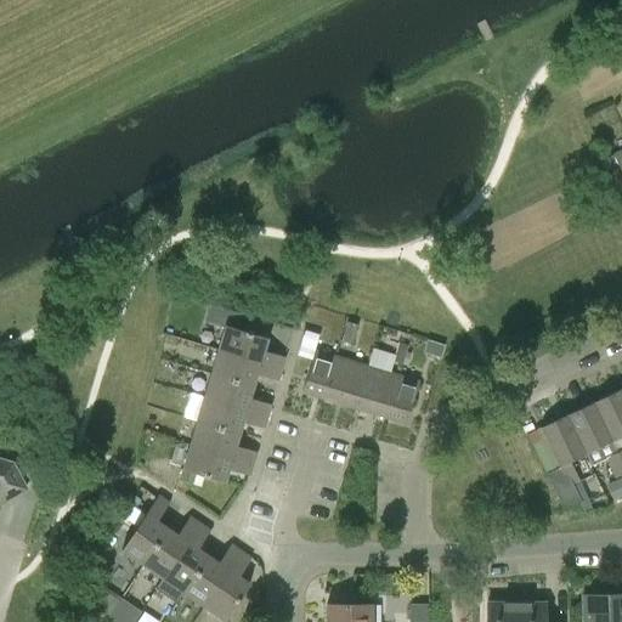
[(225,326),(256,335),(260,321),(230,311),(210,305),(207,321),(225,326)]
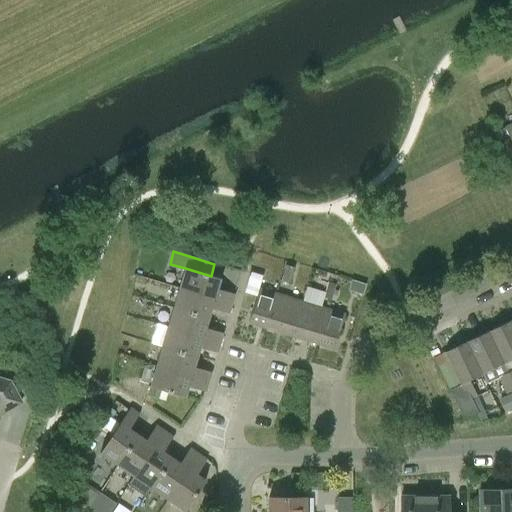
[(219,278),(191,270),(185,268),(179,288),(231,304),(234,294),(216,289),(219,278)]
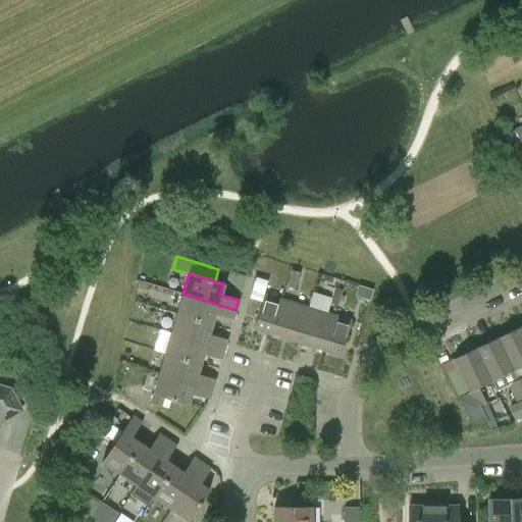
[(236,310),(183,294),(176,314),(212,324),(214,314),(232,320),(236,310)]
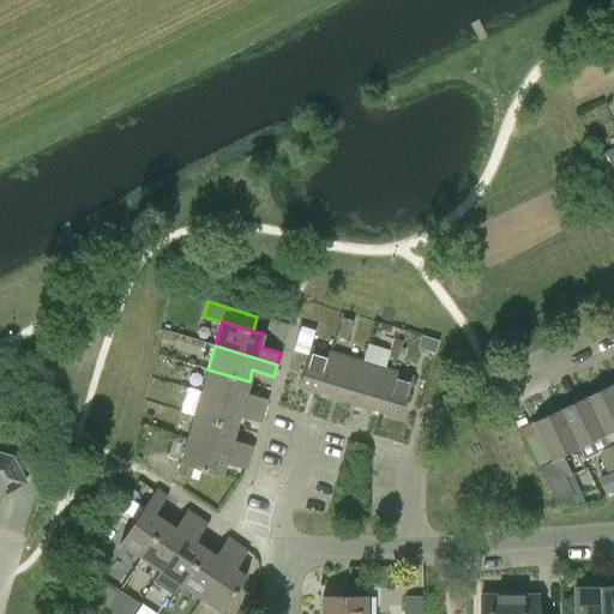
[(330,353),(311,347),(298,387),(317,393),(330,353)]
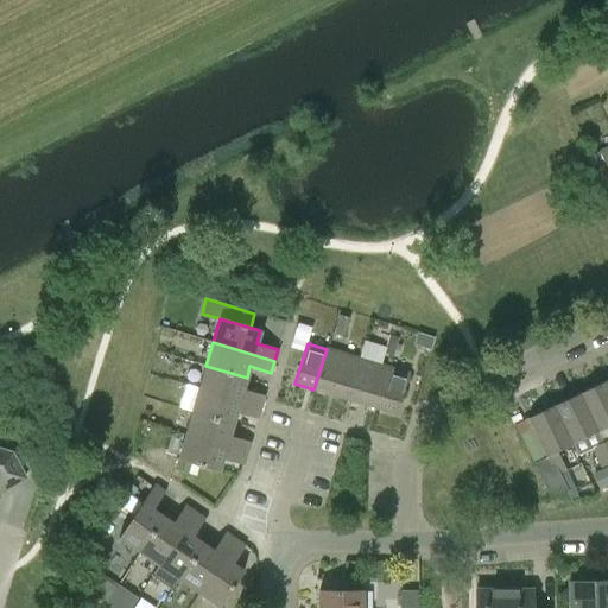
[(314,390),(346,399),(358,359),(327,349),(314,390)]
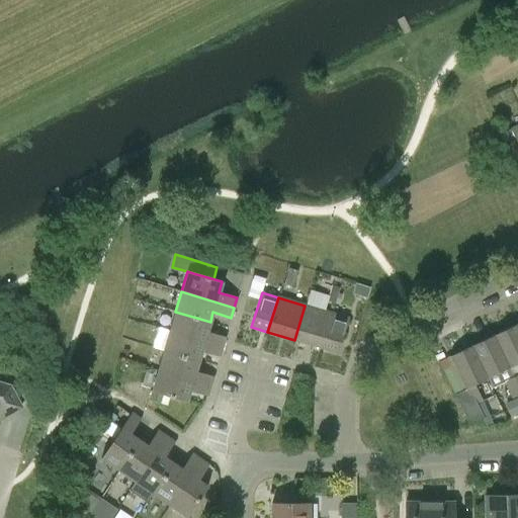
[(332,314),(305,306),(294,340),(321,348),(332,314)]
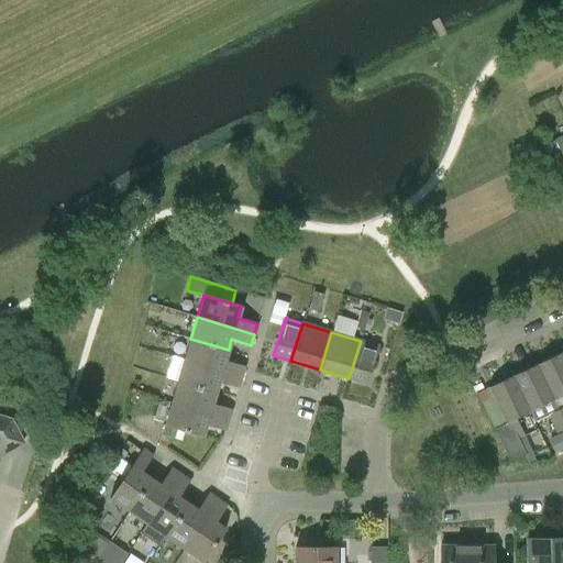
[(229,350),(190,339),(184,360),(241,377),(244,366),(225,361),(229,350)]
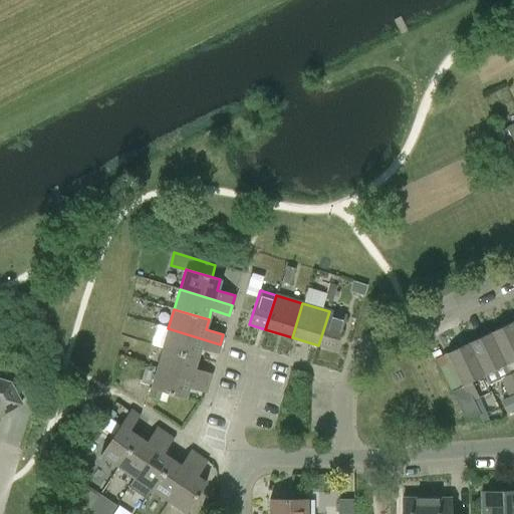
[(345,316),(329,311),(318,345),(335,350),(345,316)]
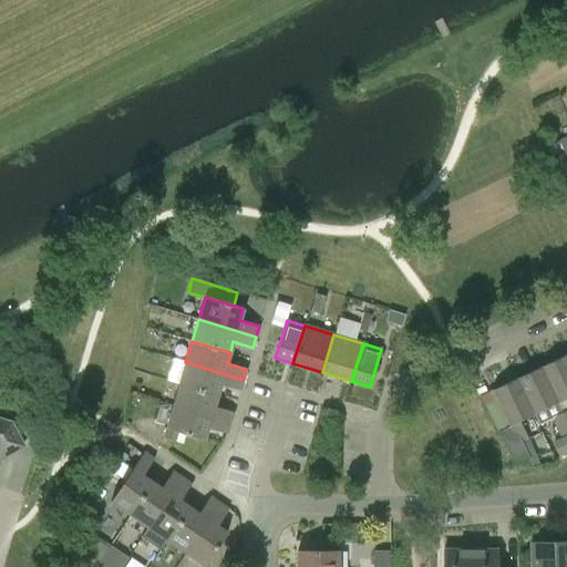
[(566,398),(566,363),(564,357),(539,369),(556,404),(566,398)]
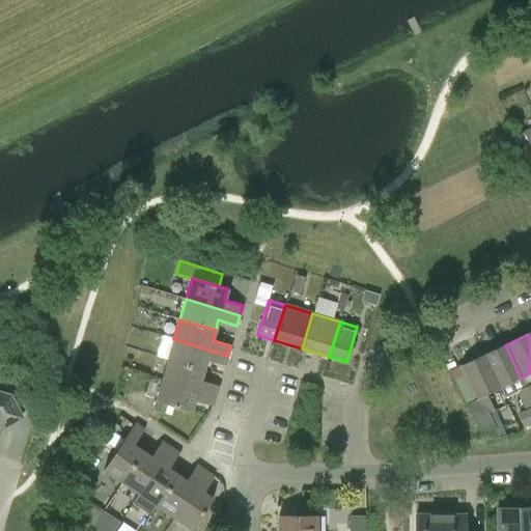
[(227,356),(173,339),(168,360),(203,370),(206,360),(224,365),(227,356)]
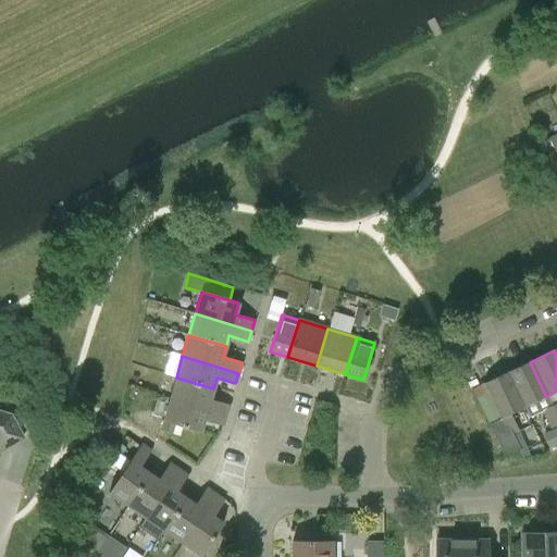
[(546,397),(530,362),(507,373),(523,408),(546,397)]
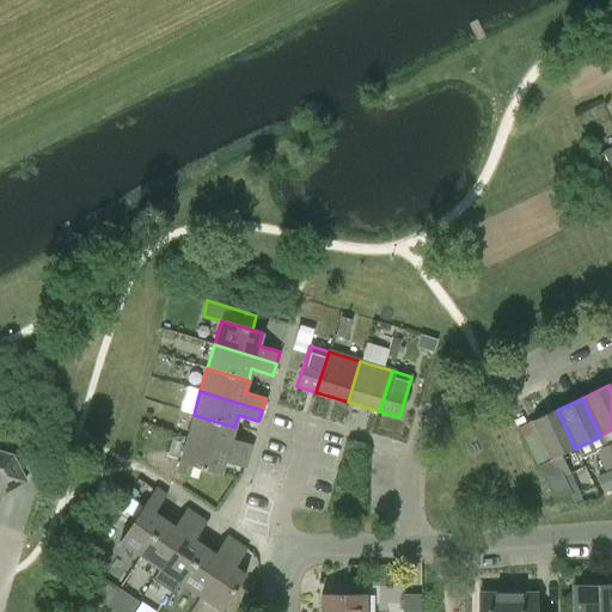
[(570,476),(561,456),(575,448),(557,410),(531,423),(550,461),(537,467),(555,505),(571,496),(563,478),(570,476)]
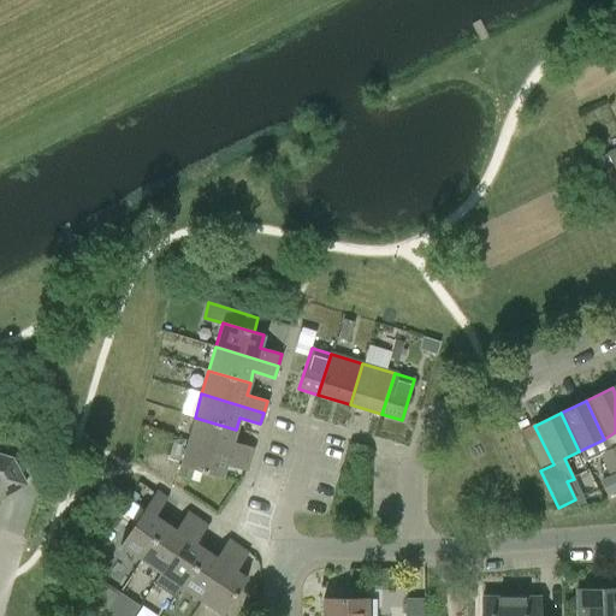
[(236,430),(195,418),(188,440),(249,460),(253,449),(232,443),(236,430)]
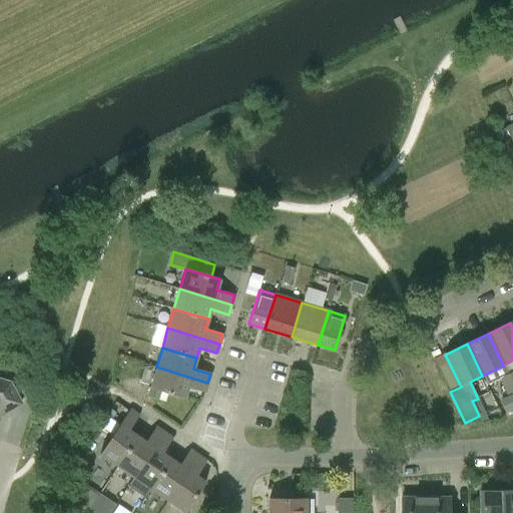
[(187,387),(191,388),(204,392),(207,383),(156,367),(150,388),(184,398),(187,387)]
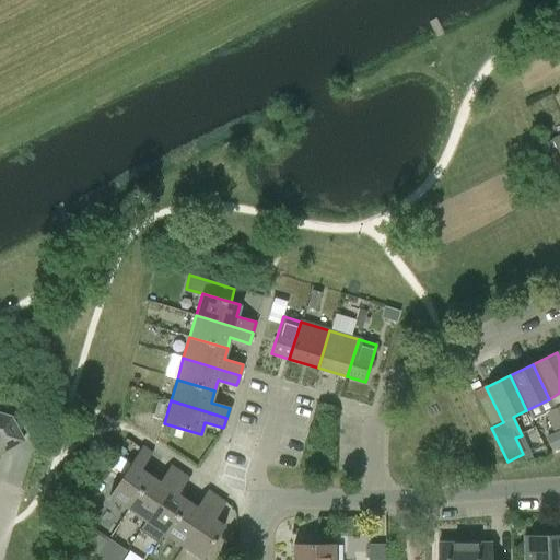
[(559,428),(559,419),(556,409),(545,413),(553,431),(559,428)]
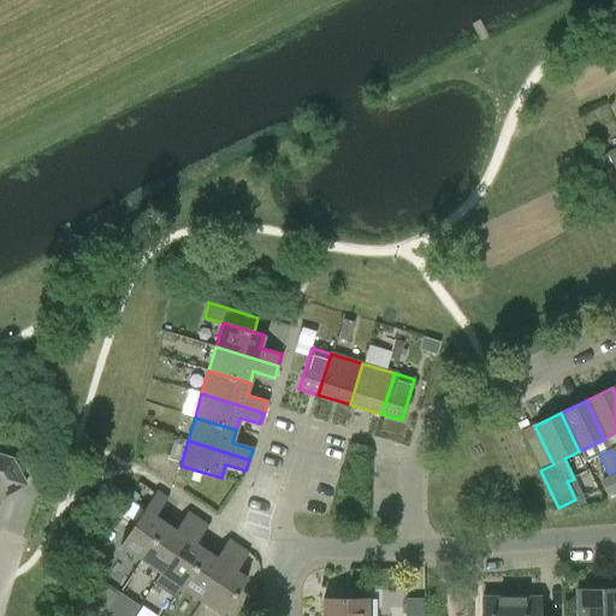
[(0,497),(25,484),(11,458),(0,455),(0,497)]
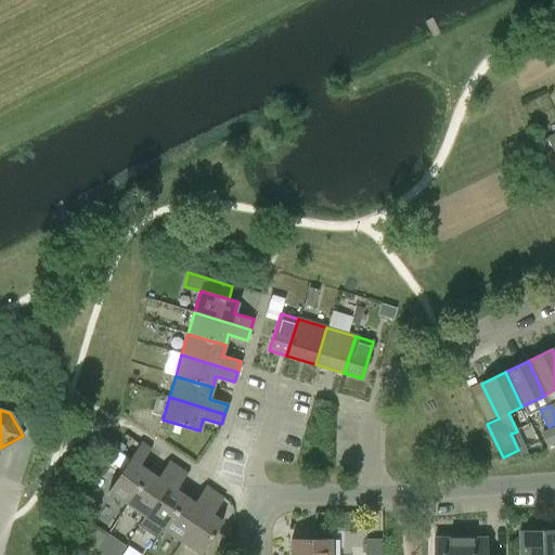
[(554,425),(542,431),(549,446),(554,442),(554,425)]
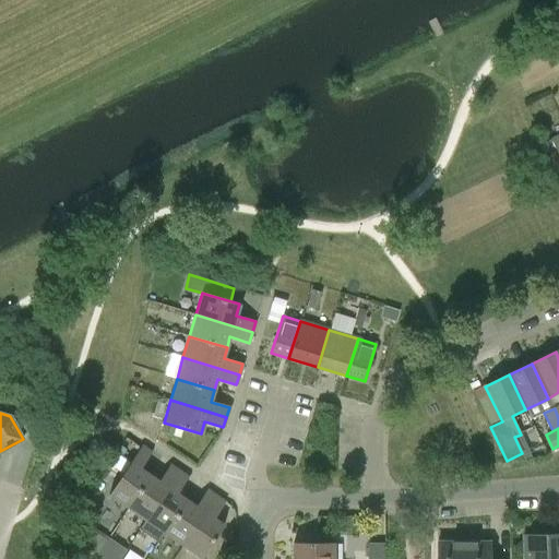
[(127,507),(150,475),(140,468),(151,452),(141,445),(108,494),(127,507)]
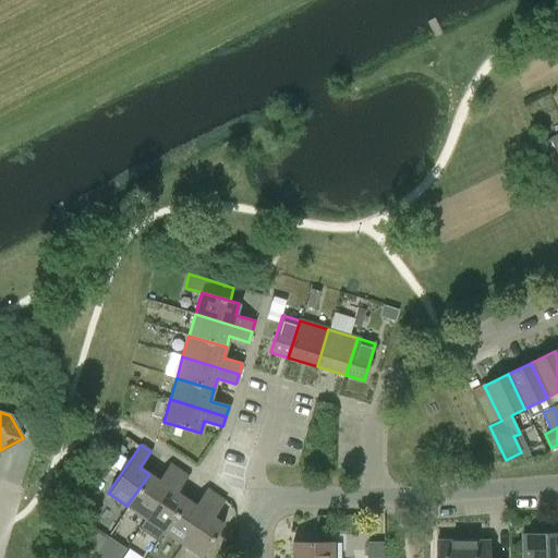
[(158,480),(149,474),(126,506),(145,519),(179,470),(169,464),(158,480)]
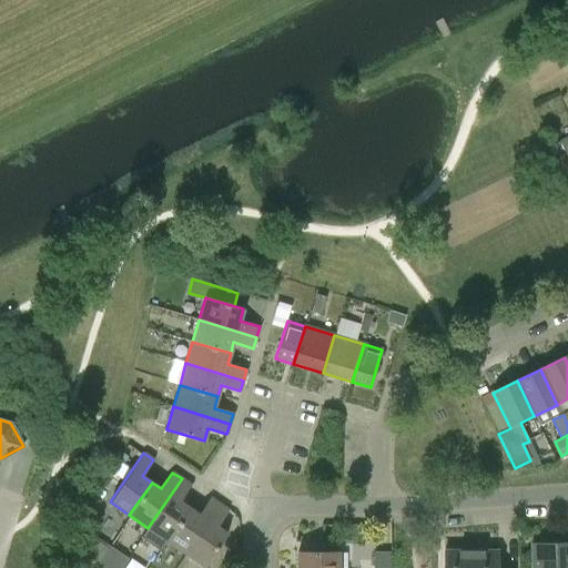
[(168,541),(166,540),(190,507),(180,501),(191,485),(182,478),(148,528),(141,538),(161,551),(168,541)]
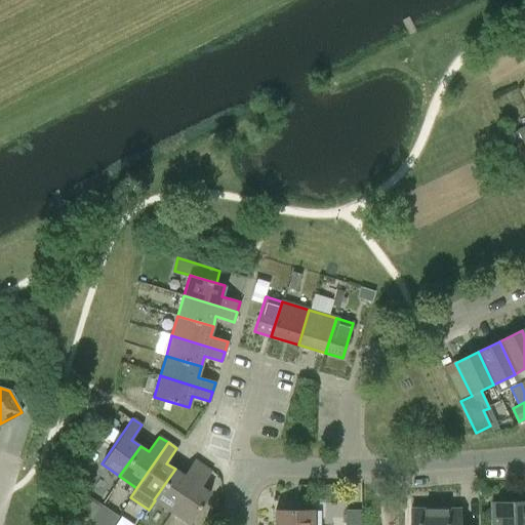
[(175,469),(154,499),(155,500),(171,512),(202,466),(194,459),(184,475),(175,469)]
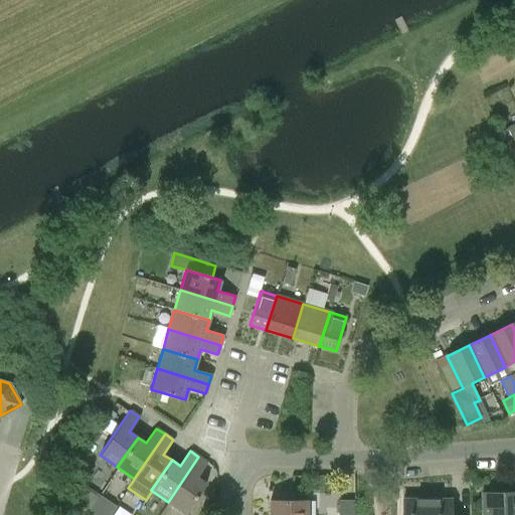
[(207,463),(198,457),(168,502),(185,513),(206,484),(197,478),(207,463)]
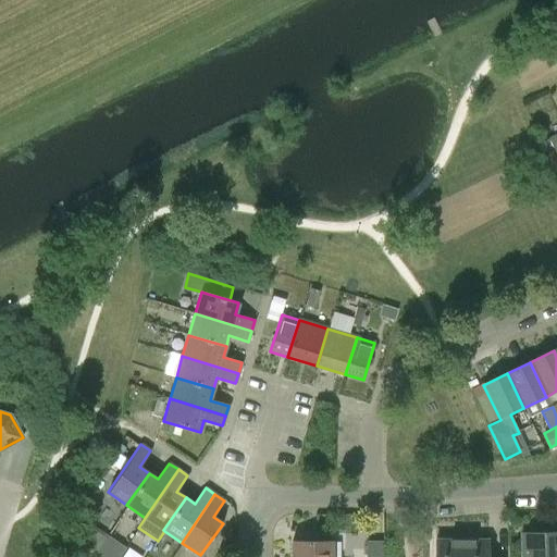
[(93,548),(106,556),(123,556),(130,546),(103,530),(93,548)]
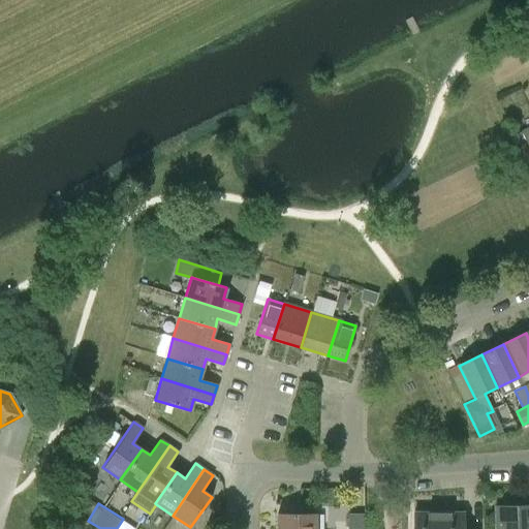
[(496,528),(528,528),(528,506),(495,508),(496,528)]
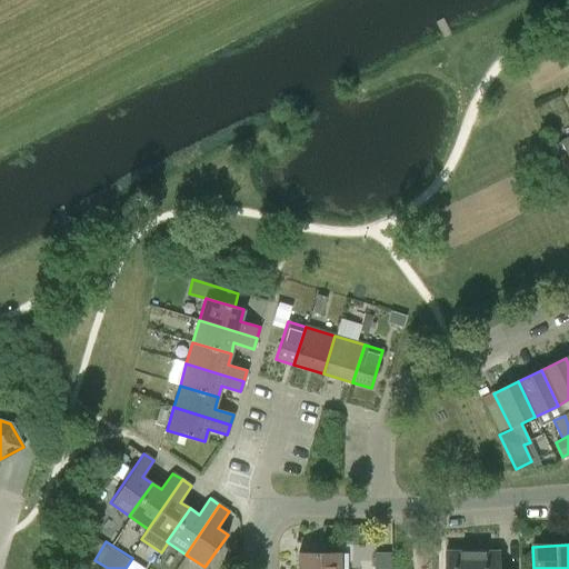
[(297,552),(297,568),(339,568),(340,552),(297,552)]
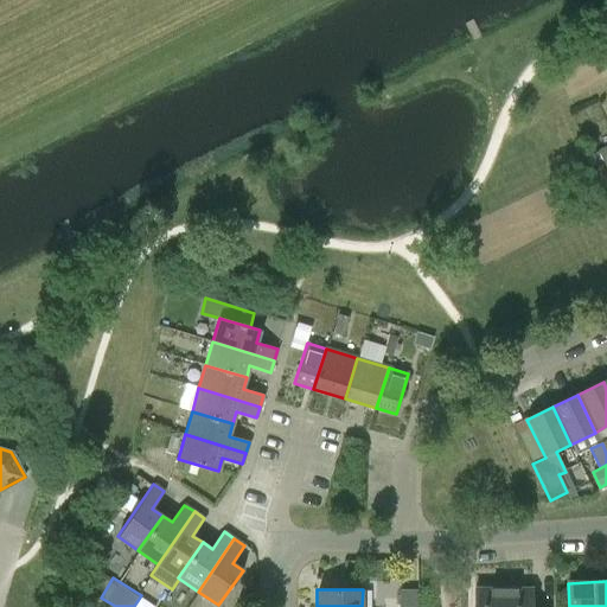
[(417,606),(417,590),(400,589),(398,606),(417,606)]
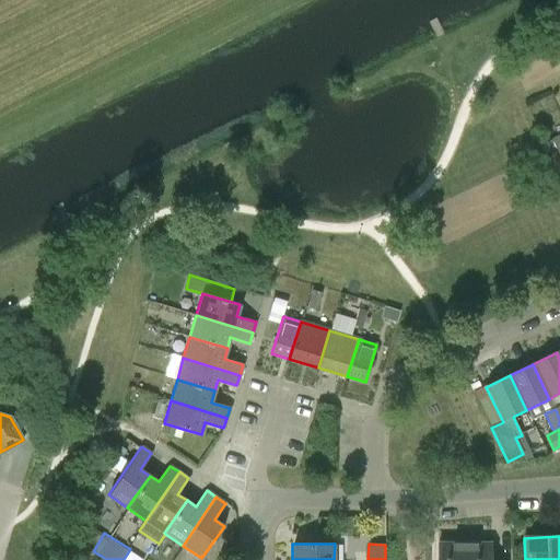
[(462,559),(463,544),(438,544),(438,559),(462,559)]
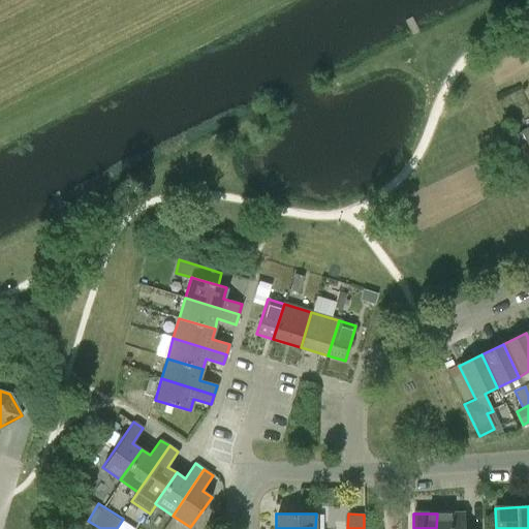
[(463,528),(463,514),(437,514),(436,528),(463,528)]
